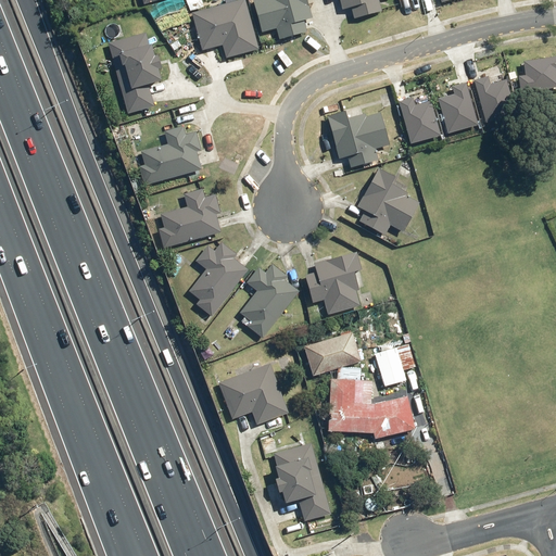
[(191,14),(201,52),(220,48),(224,61),(260,52),(247,0),(191,14)]
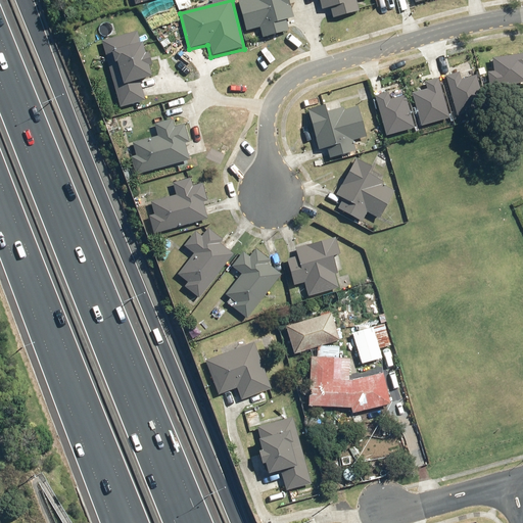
[(244,0),(237,1),(244,33),(259,29),(262,39),(287,34),(284,21),(293,19),(289,0),(244,0)]
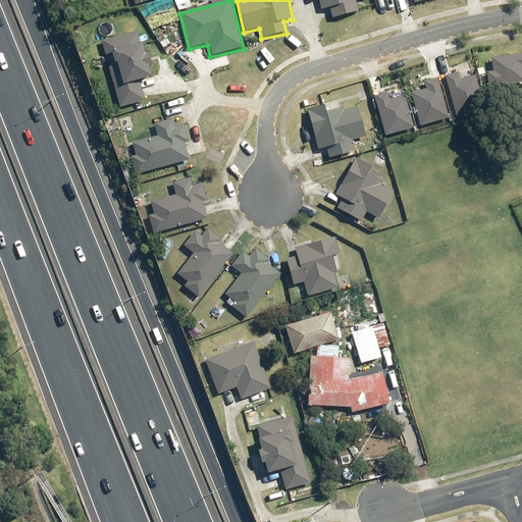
[(355,3),(366,0),(316,0),(319,12),(327,10),(330,20),(358,14),(355,3)]
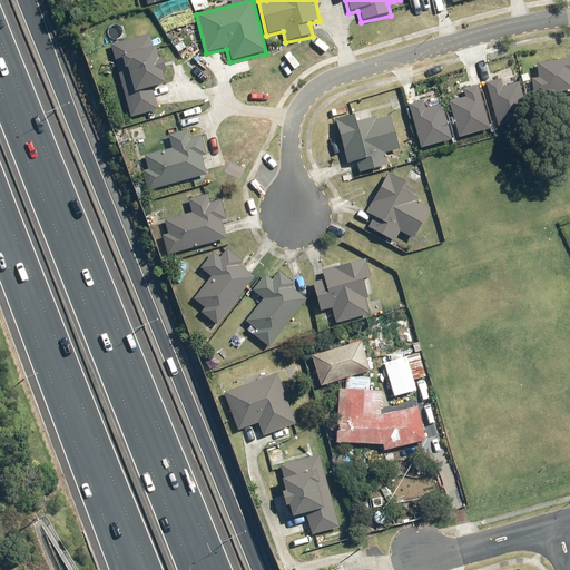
[(157,61),(150,36),(109,47),(129,121),(157,114),(151,91),(163,88),(160,77),(165,76),(160,60),(157,61)]
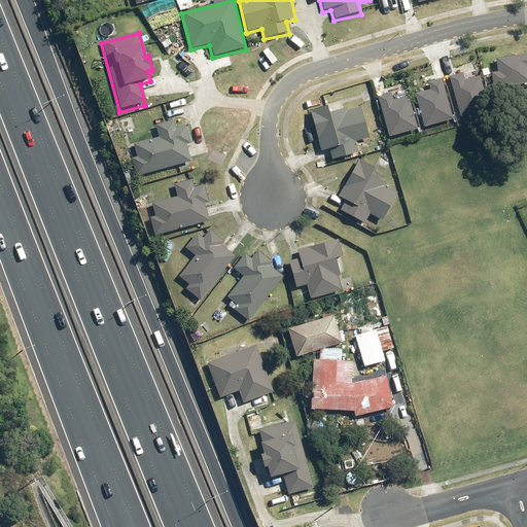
[(493,72),(494,85),(526,80),(526,53),(496,58),(498,71),(493,72)]
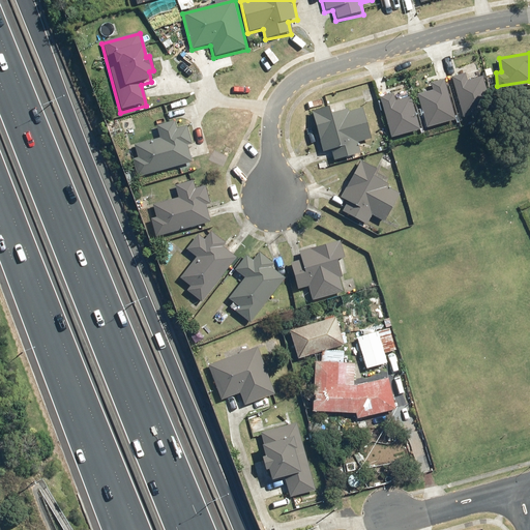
[(451,75),(463,115),(492,107),(482,75),(466,79),(464,70),(451,75)]
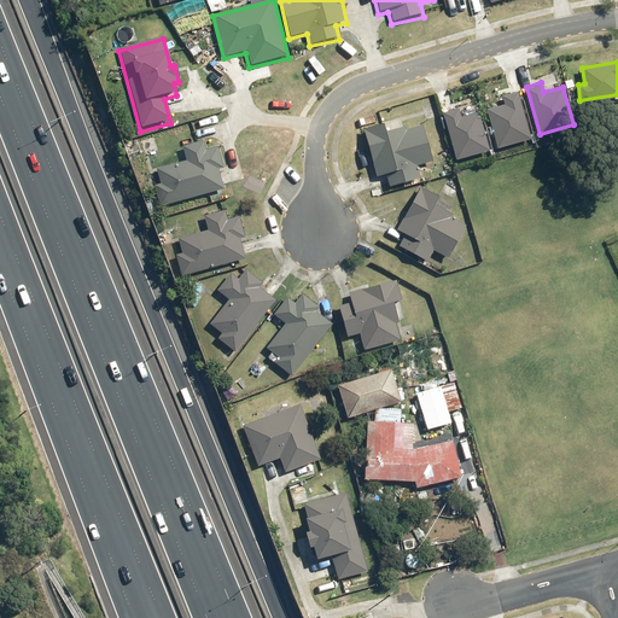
[(497,146),(531,138),(518,91),(503,94),(506,103),(487,109),(497,146)]
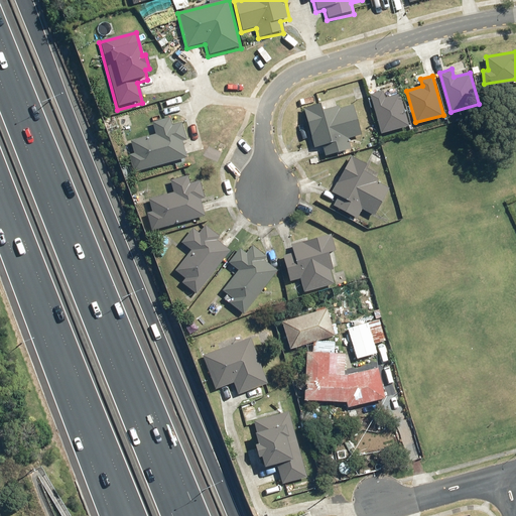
[(370,92),(381,132),(409,124),(400,92),(384,97),(382,89),(370,92)]
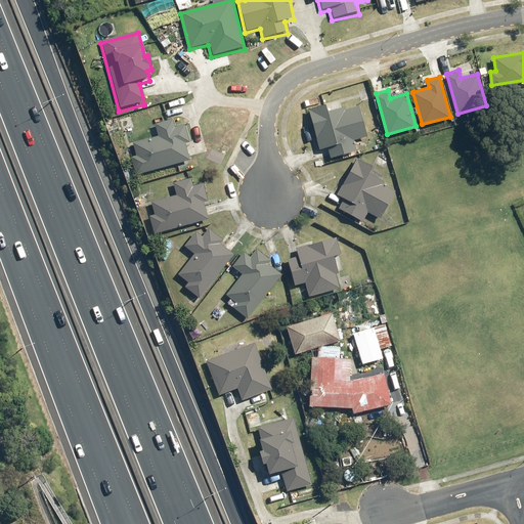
[(342,100),(306,110),(316,153),(324,150),(328,161),(355,154),(353,143),(366,140),(358,106),(344,111),(342,100)]
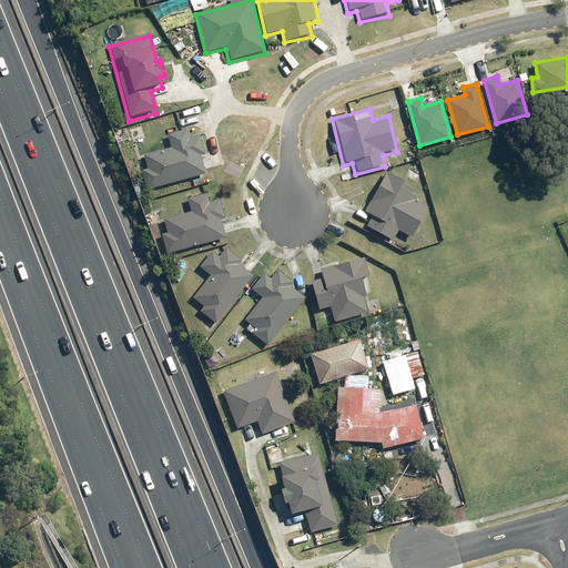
[(185,130),(168,135),(171,148),(140,155),(144,172),(140,173),(144,192),(205,175),(201,156),(205,155),(200,135),(188,139),(185,130)]
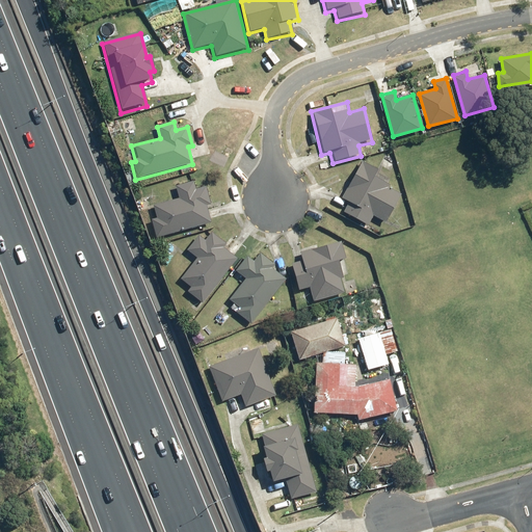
[(377,169),(361,161),(341,198),(348,203),(343,213),(367,225),(371,217),(384,223),(399,194),(389,189),(391,185),(374,177),(377,169)]
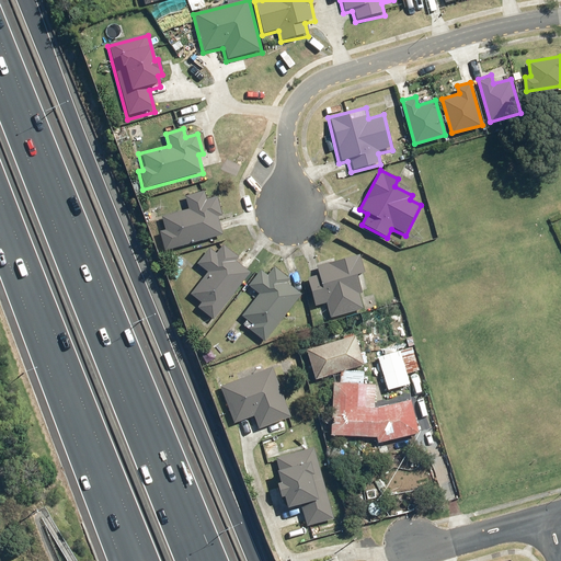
[(203,190),(184,195),(187,208),(162,215),(167,229),(157,232),(162,252),(221,237),(217,219),(222,218),(217,197),(206,199),(203,190)]
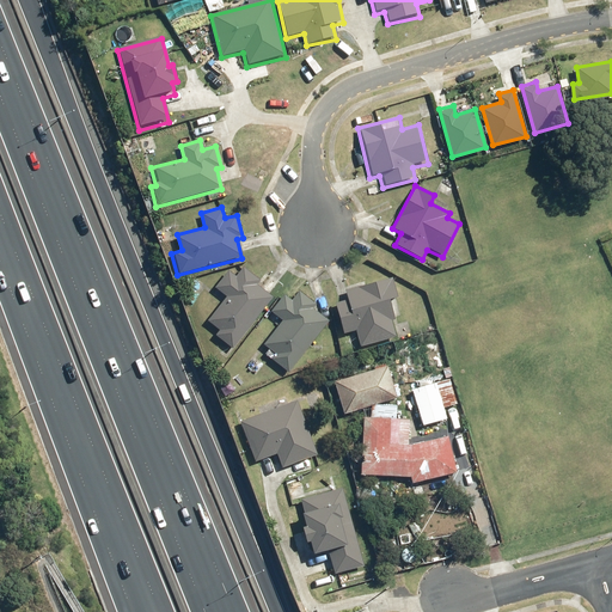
[(257,285),(259,282),(242,267),(234,276),(228,271),(214,288),(225,297),(204,322),(216,331),(212,337),(230,353),(274,298),(257,285)]
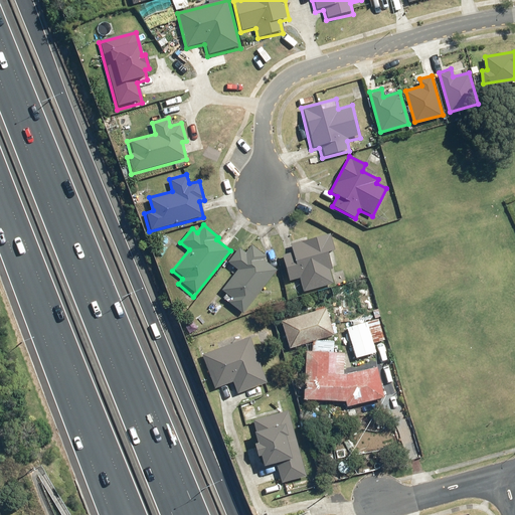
[(329,234),(288,244),(290,254),(281,256),(287,281),(298,279),(301,294),(335,285),(330,268),(334,252),(329,234)]
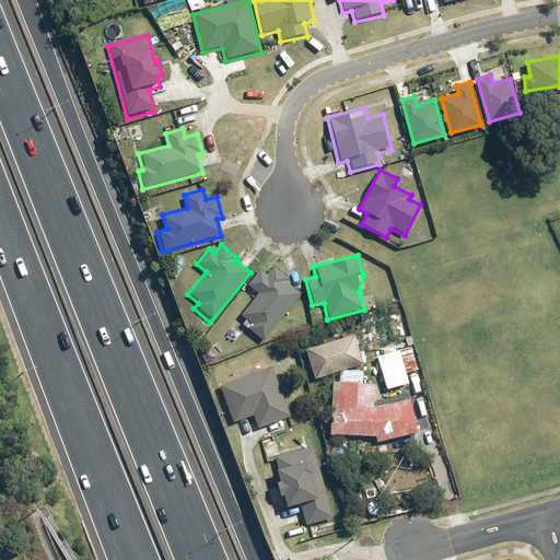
[(246,329),(264,339),(301,296),(286,282),(288,279),(273,266),(265,273),(259,271),(247,284),(257,293),(242,315),(251,323),(246,329)]
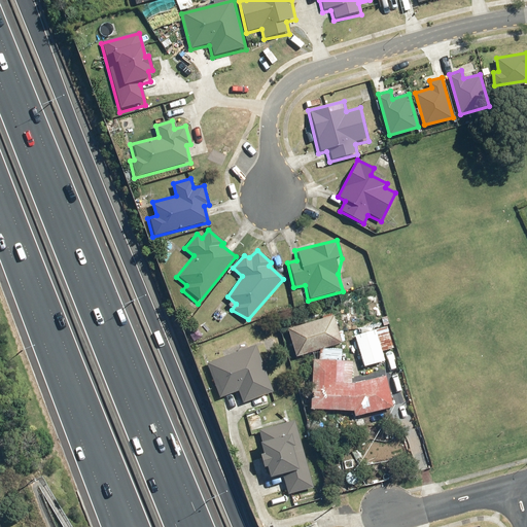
[(330,315),(284,330),(293,358),(340,343),(330,315)]
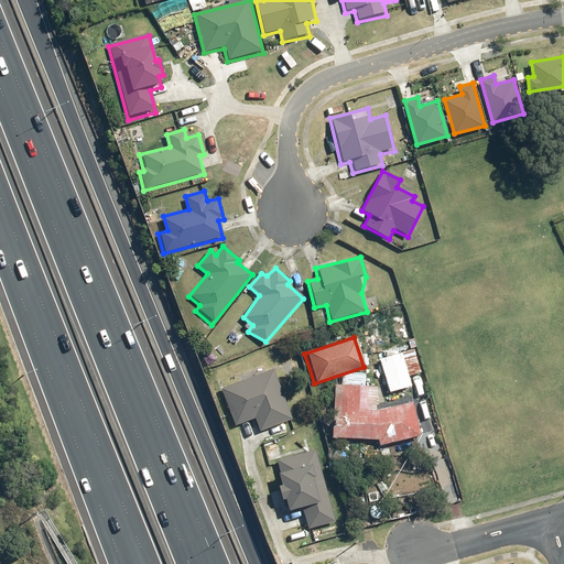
[(405,377),(421,372),(414,349),(379,359),(388,393),(409,387),(405,377)]
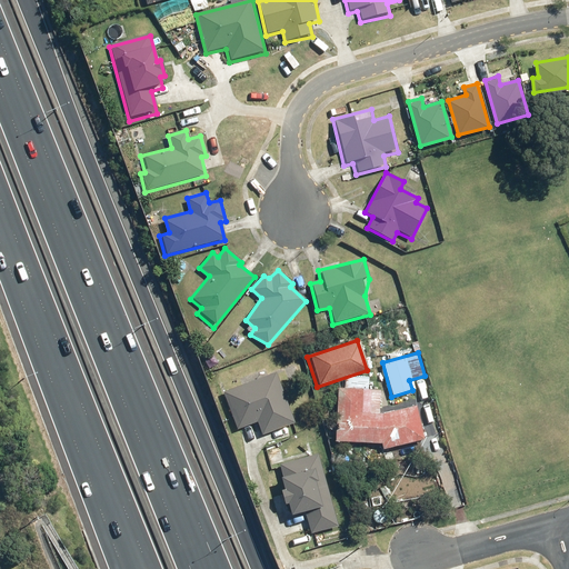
[(222,392),(237,430),(256,423),(261,438),(295,425),(276,373),(222,392)]
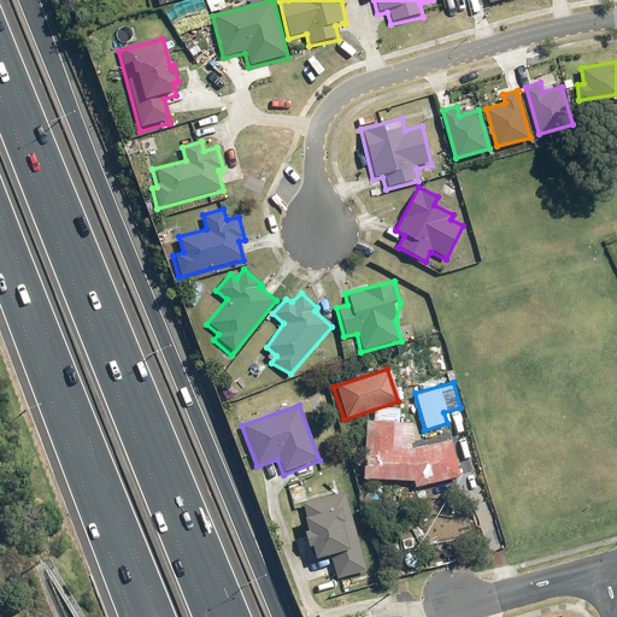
[(377,422),(366,421),(362,480),(411,483),(413,488),(462,477),(454,435),(409,448),(411,423),(398,422),(399,412),(378,411),(377,422)]
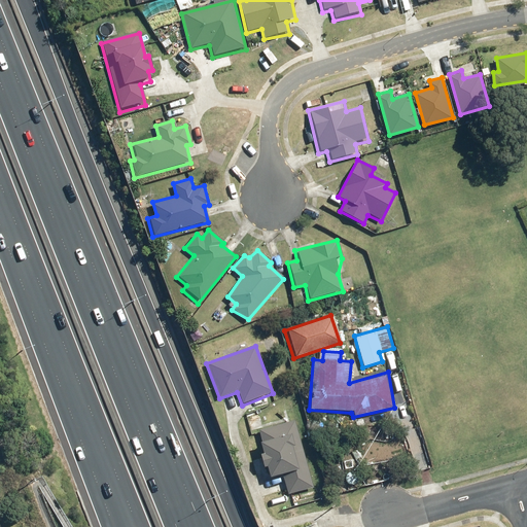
[(281,476),(286,494),(311,488),(294,422),(258,431),(261,443),(258,444),(267,479),(281,476)]
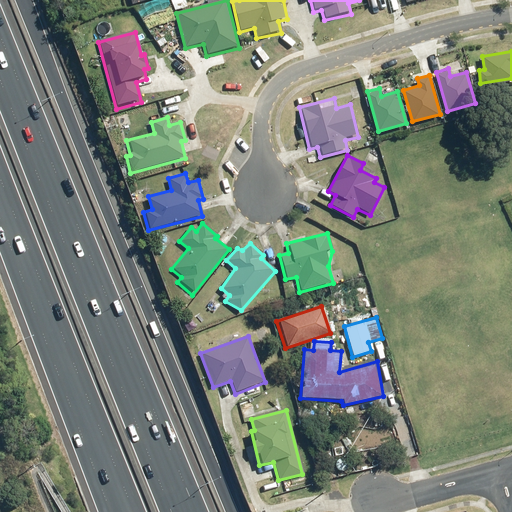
All buildings are outlined.
